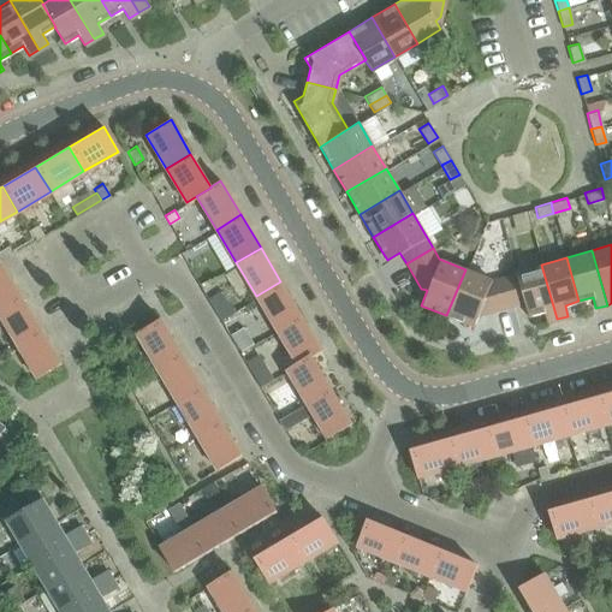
[(0,306),(21,295),(0,260),(0,306)]
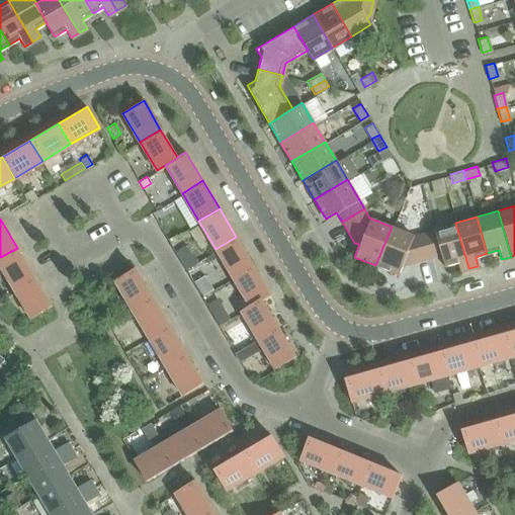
[(459,271),(468,268),(455,223),(422,232),(429,256),(440,253),(443,265),(456,262),(459,271)]
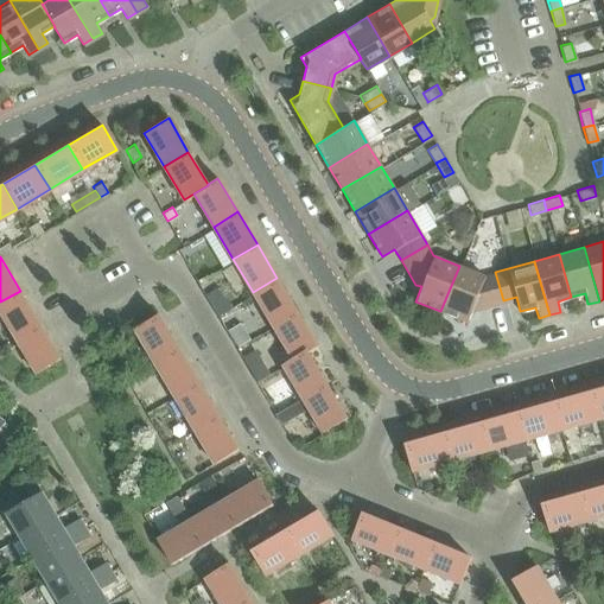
[(503,300),(495,272),(484,275),(459,266),(440,311),(465,320),(471,306),(477,309),(503,300)]
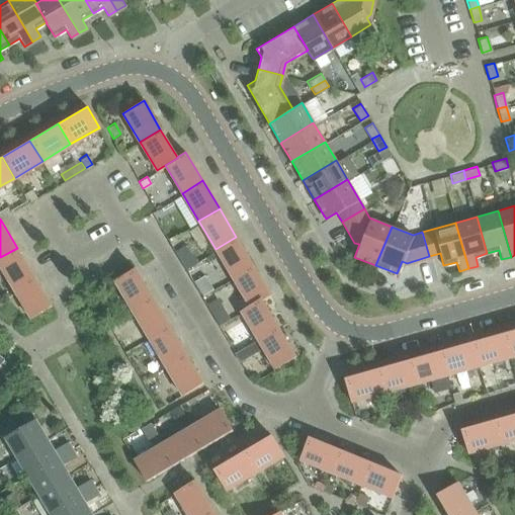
[(232,277),(253,265),(236,237),(216,249),(232,277)]
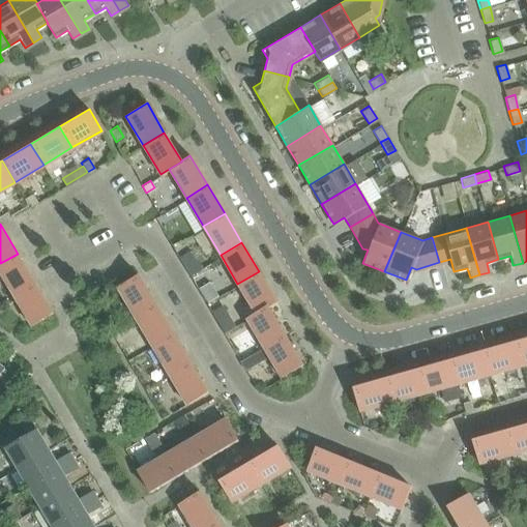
[(0,272),(13,295),(34,283),(18,254),(0,263),(0,272)]
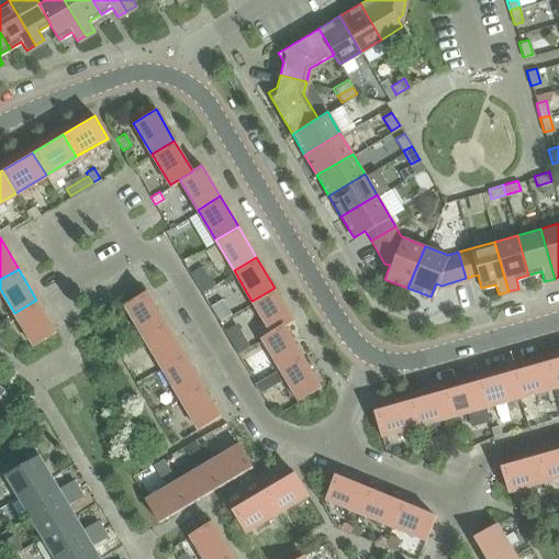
[(252,301),(270,332),(283,324),(293,319),(275,288),(252,301)]
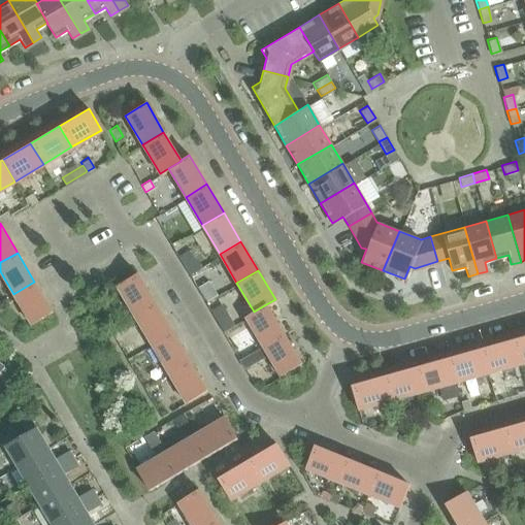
[(155,302),(137,273),(117,286),(133,315),(155,302)]
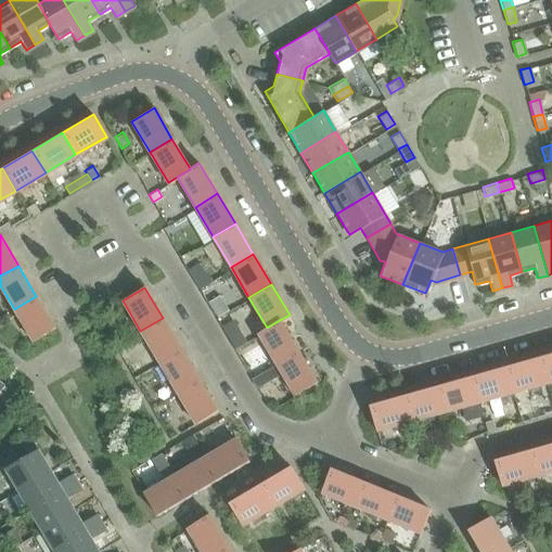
[(54,326),(36,296),(14,309),(31,339),(54,326)]
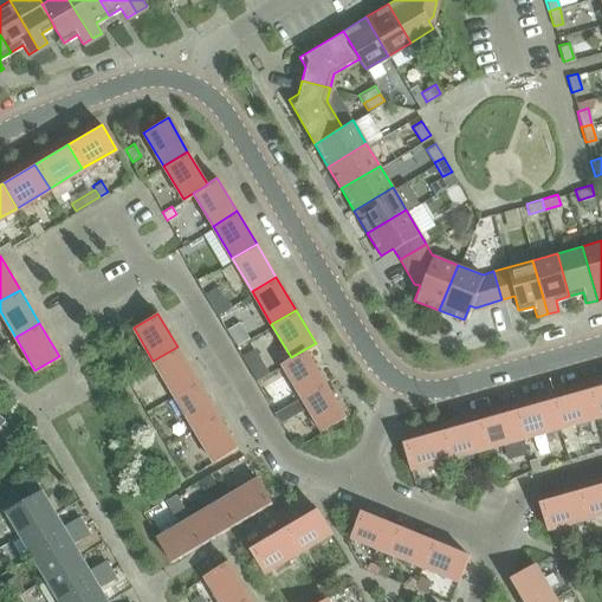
[(173,394),(196,380),(177,347),(153,361),(173,394)]
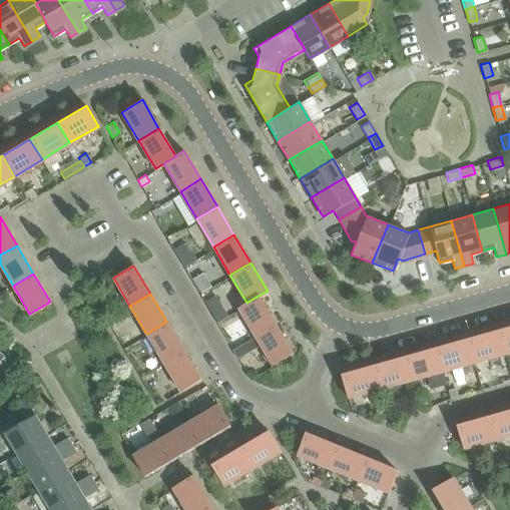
[(275,324),(259,296),(246,303),(237,308),(255,336),(275,324)]
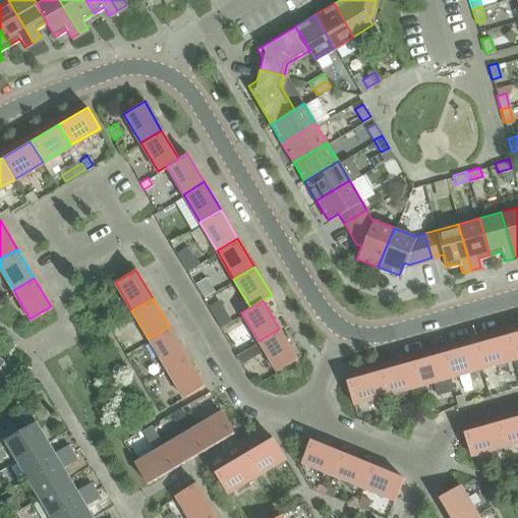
[(224,308),(212,315),(218,327),(230,320),(224,308)]
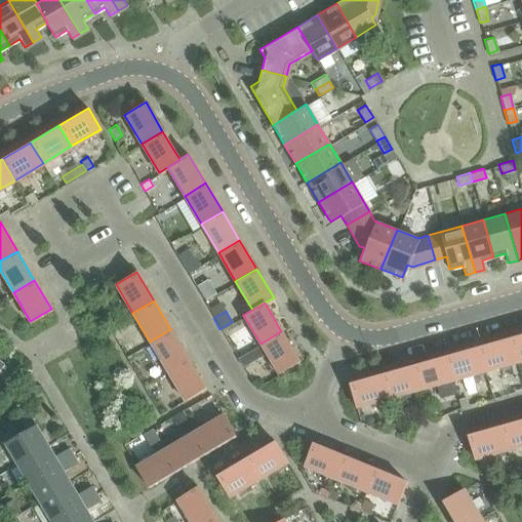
[(170,329),(150,342),(166,370),(188,358),(170,329)]
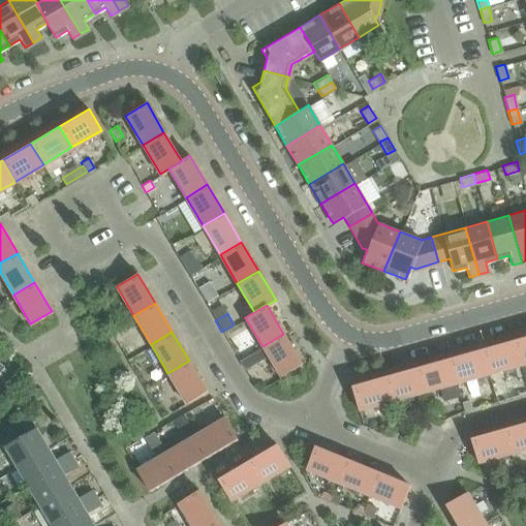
[(301,363),(283,334),(263,346),(267,354),(280,375),(301,363)]
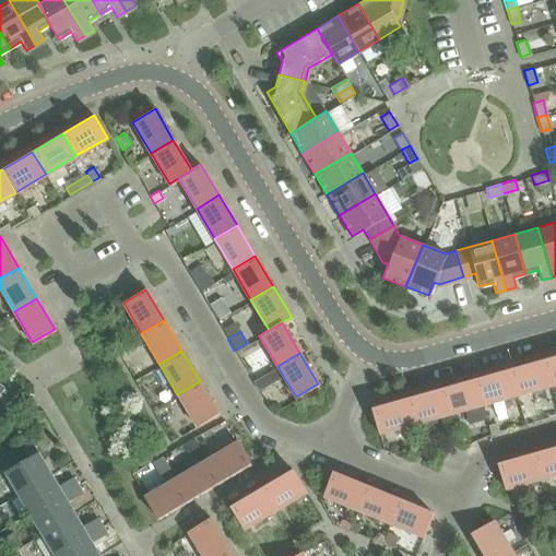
[(555,381),(555,355),(542,359),(549,385),(555,381)]
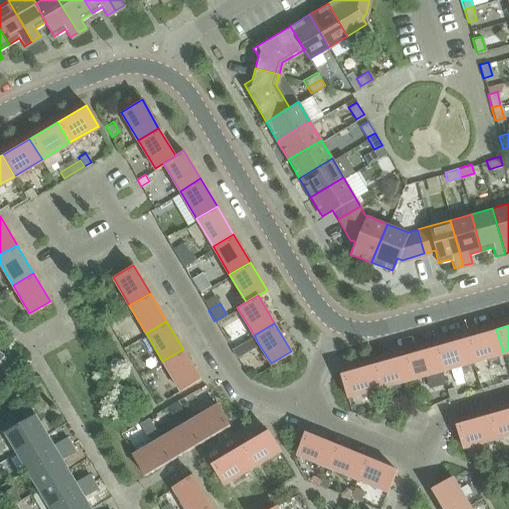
[(503,352),(496,329),(465,338),(472,360),(503,352)]
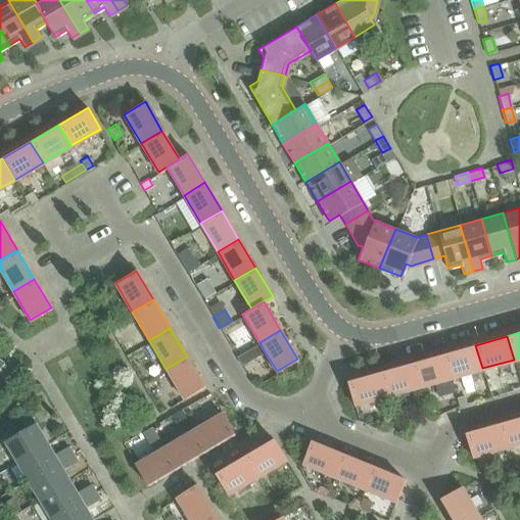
[(128,340),(120,345),(125,355),(133,349),(128,340)]
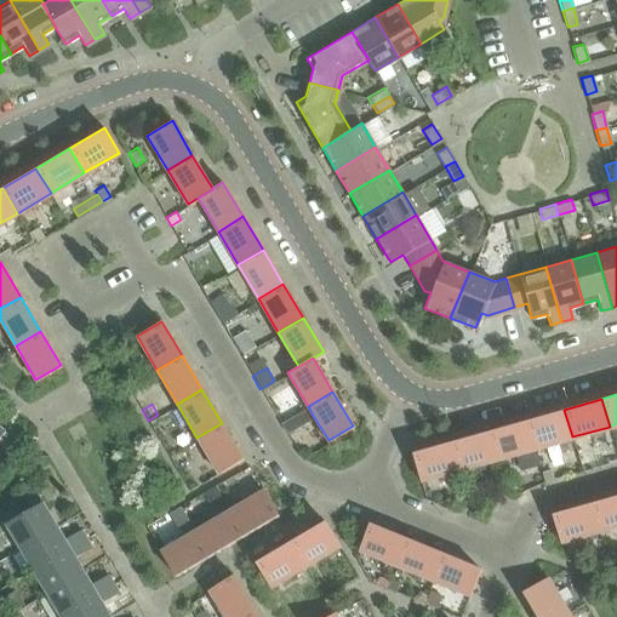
[(300,411),(280,422),(286,432),(304,421),(313,416),(308,406),(300,411)]
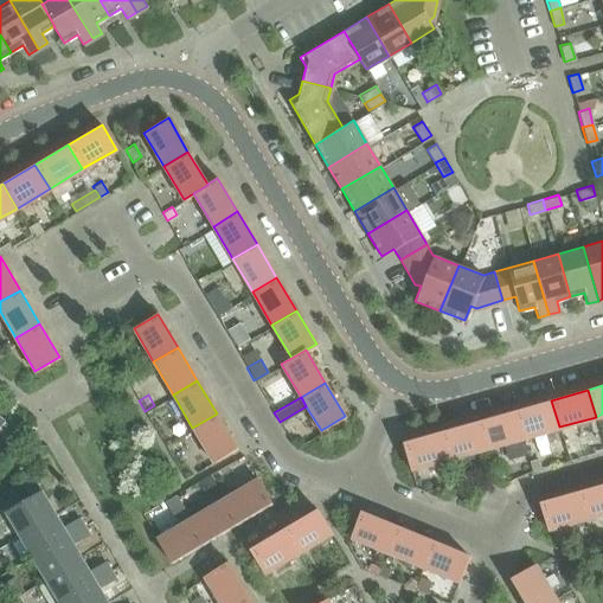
[(559,427),(551,401),(514,410),(521,437),(559,427)]
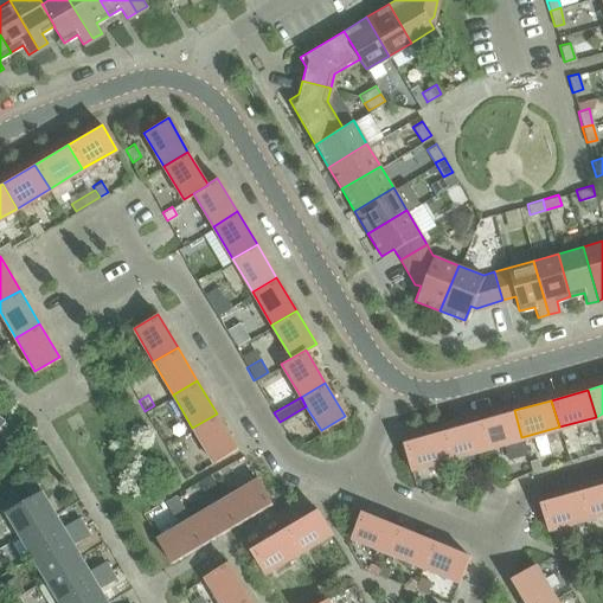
[(521,437),(514,410),(478,421),(485,448),(521,437)]
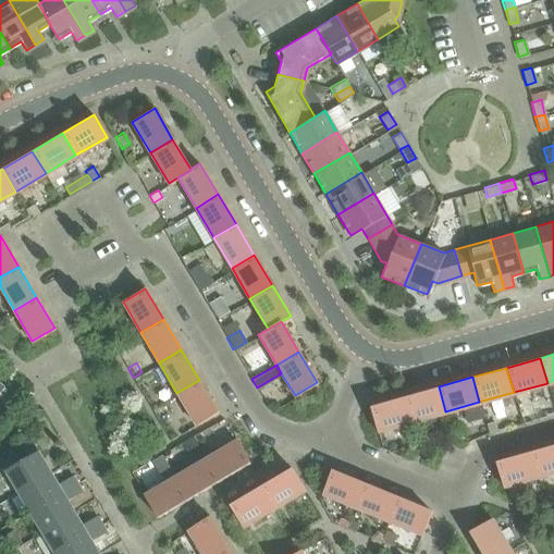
[(218,410),(199,380),(176,393),(195,423),(218,410)]
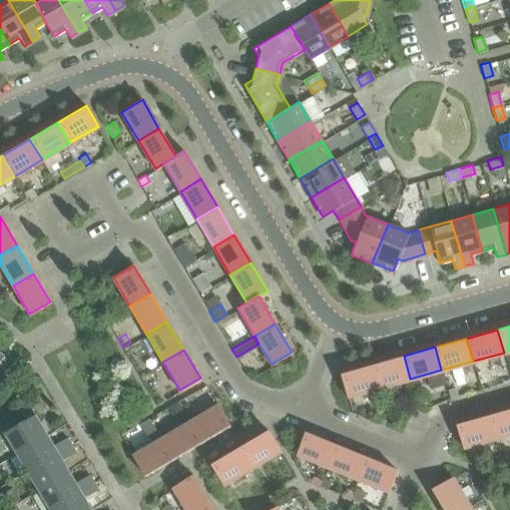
[(0,365),(10,373),(16,365),(0,353),(0,365)]
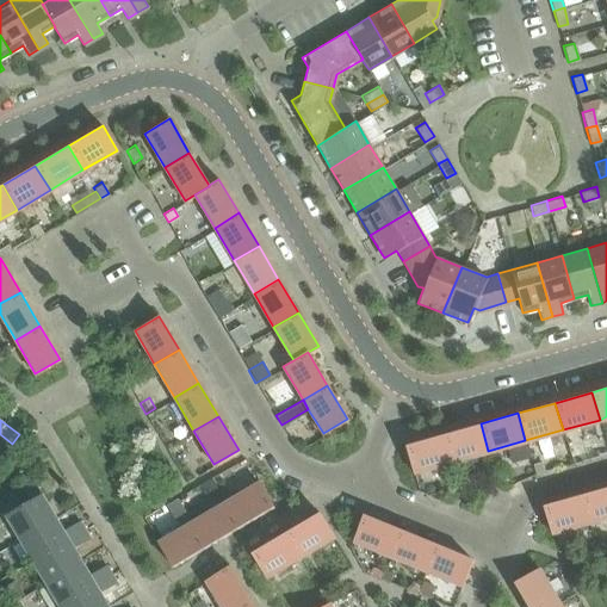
[(488,451),(481,423),(444,434),(451,462),(488,451)]
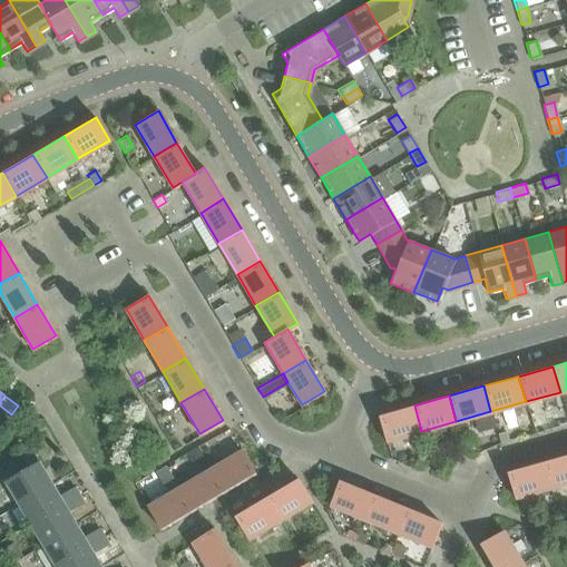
[(421,431),(414,406),(379,416),(385,441),(421,431)]
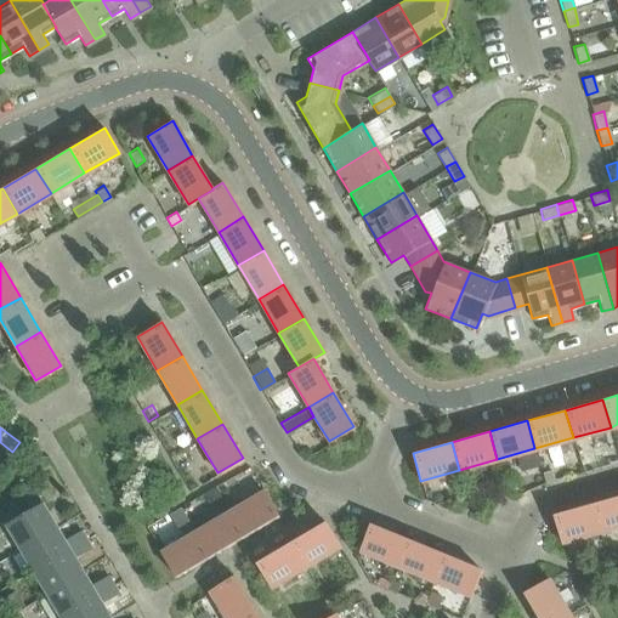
[(548,469),(540,470),(544,481),(550,478),(548,469)]
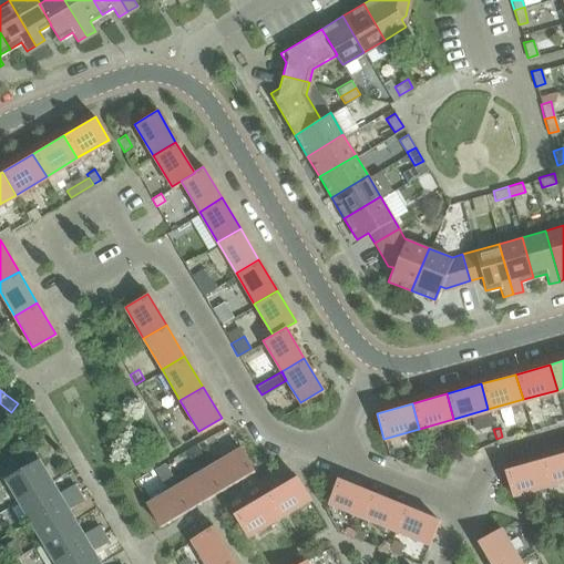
[(420,438),(411,440),(414,452),(423,450),(420,438)]
